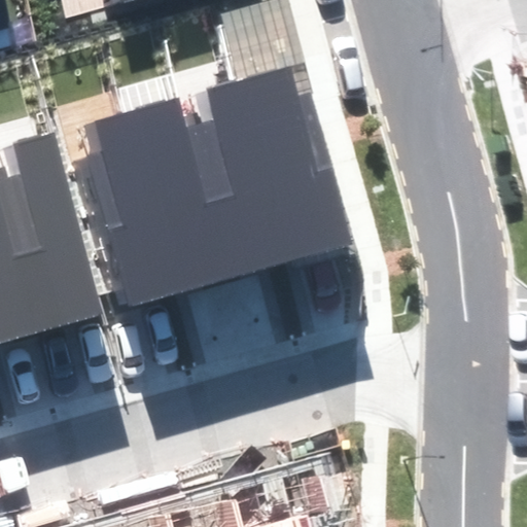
[(305,60),(231,81),(279,262),(352,244),(305,60)]
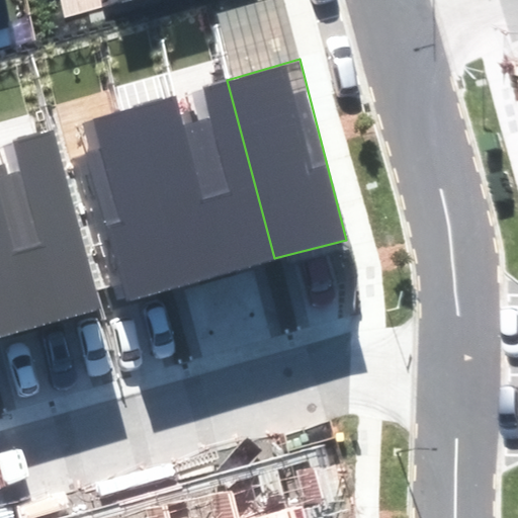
[(210,116),(180,124),(222,274),(274,258),(227,80),(202,87),(210,116)]
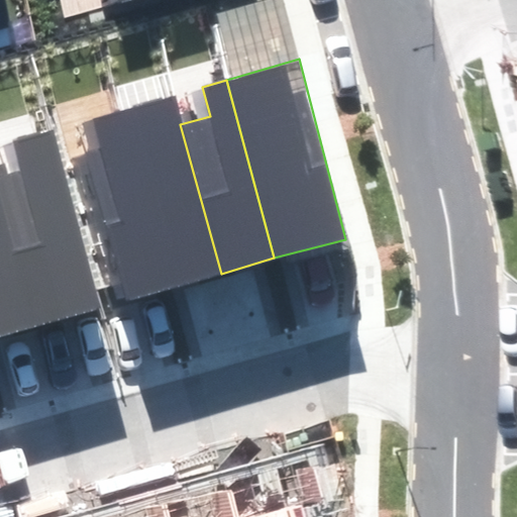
[(172,98),(118,112),(167,289),(221,274),(180,124),(172,98)]
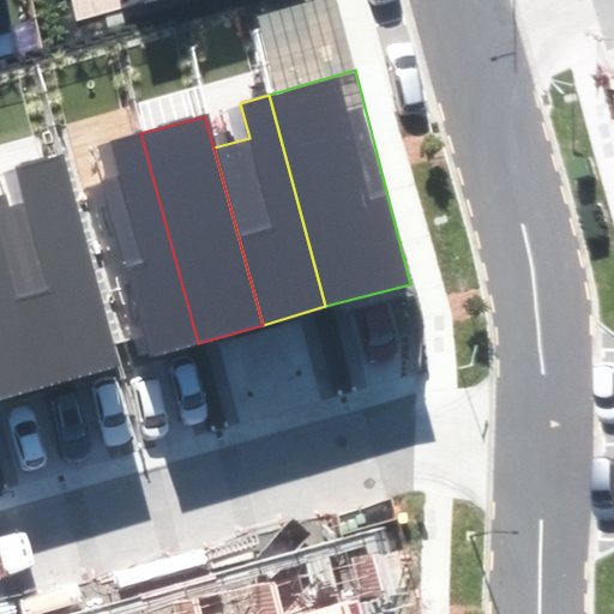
[(198,343),(140,133),(106,143),(116,181),(94,188),(140,359),(198,343)]
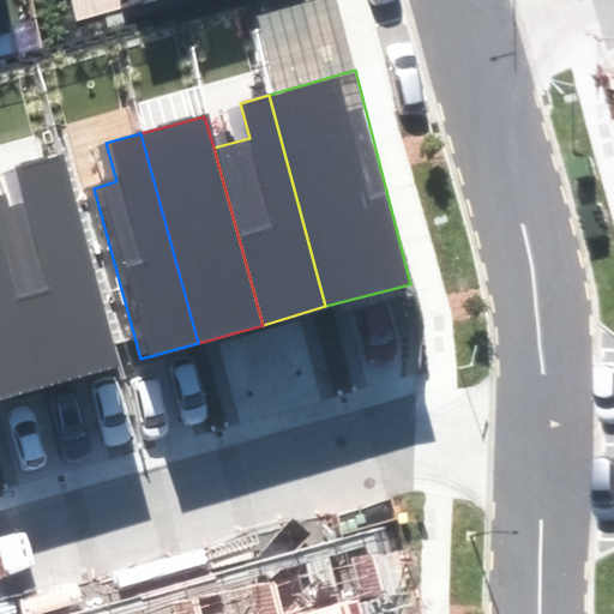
[(6,193),(0,194),(0,239),(41,389),(119,368),(61,158),(14,170),(23,203),(10,206),(6,193)]
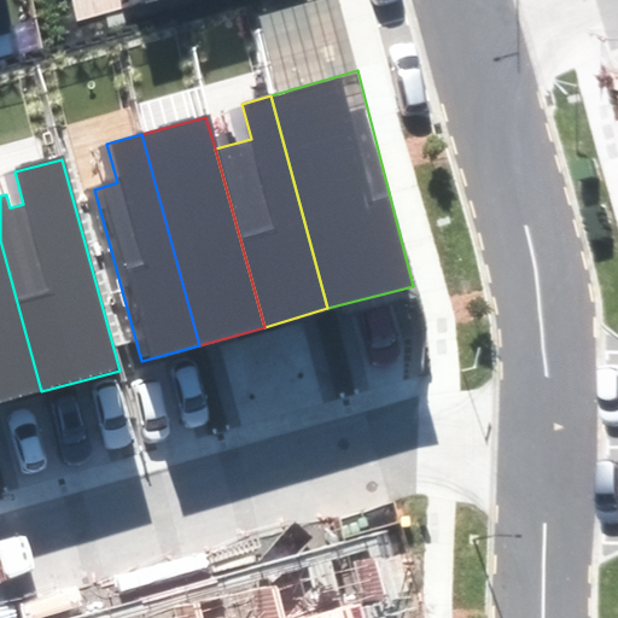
[(0,402),(41,391),(0,240),(0,402)]
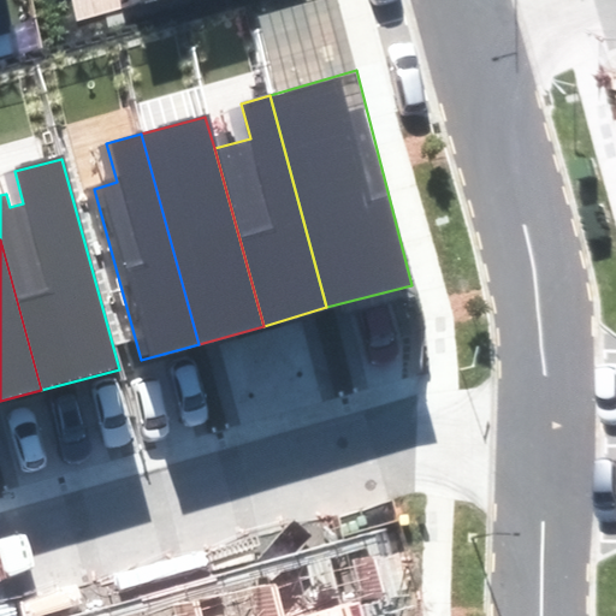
[(250,590),(256,615),(341,615),(329,569),(250,590)]
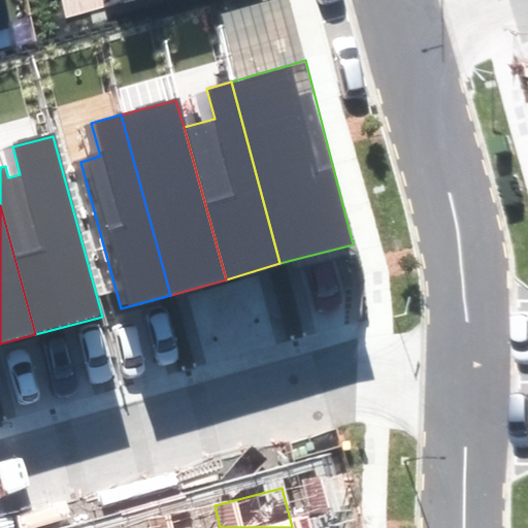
[(149,523),(150,527),(220,527),(215,505),(149,523)]
